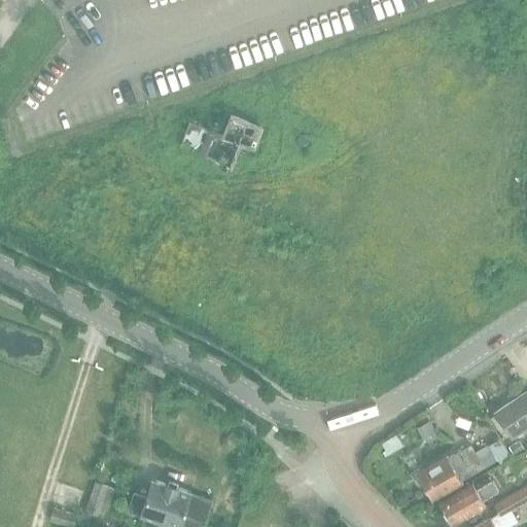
[(239,142),(252,147),(260,126),(230,114),(222,134),(188,120),(179,143),(230,164),(239,142)]
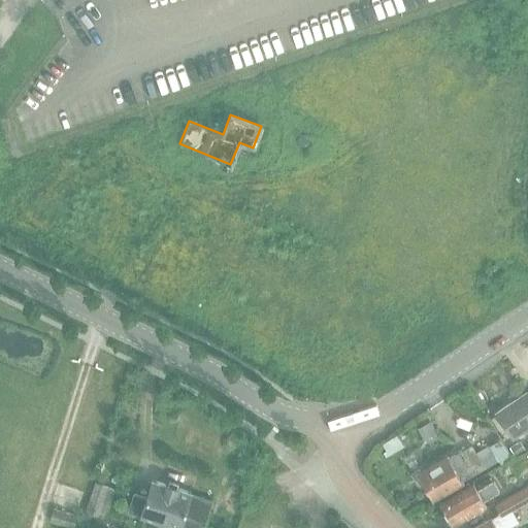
[(527,389),(496,411),(514,436),(527,426),(527,389)]
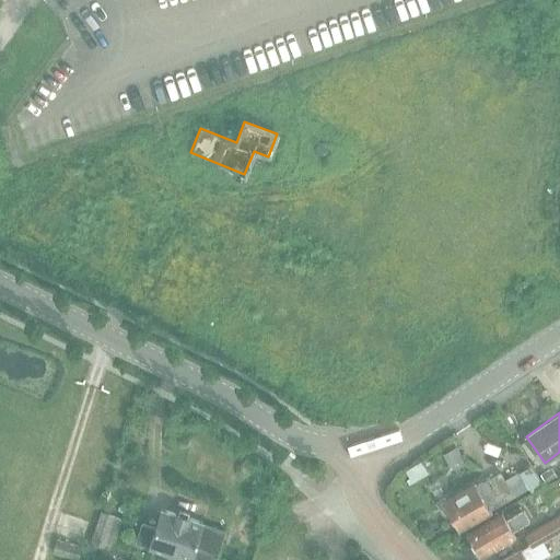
[(493,442),(508,451),(514,441),(500,432),(493,442)]
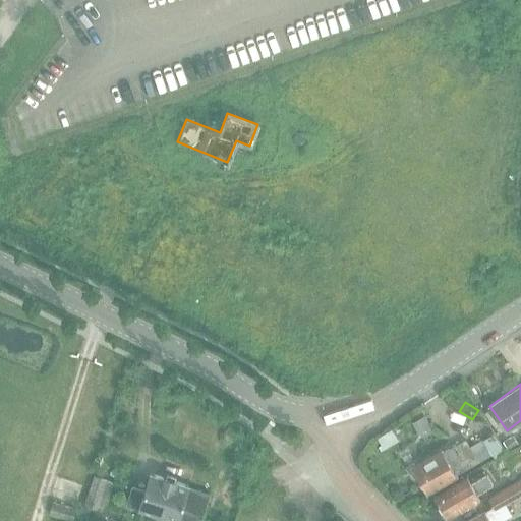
[(420,407),(428,422),(438,416),(426,403),(420,407)]
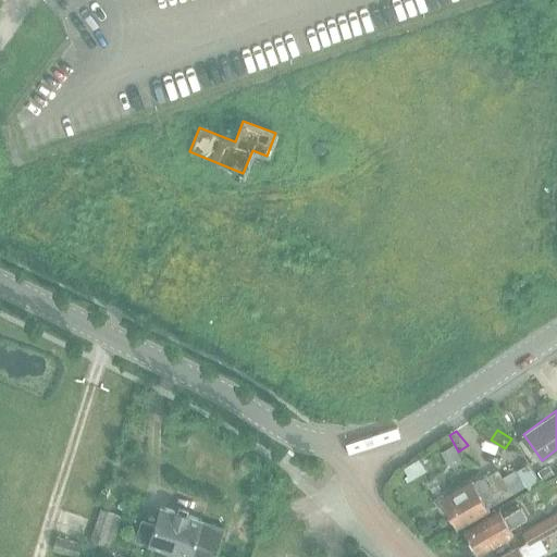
[(516,470),(529,491),(541,483),(527,462),(516,470)]
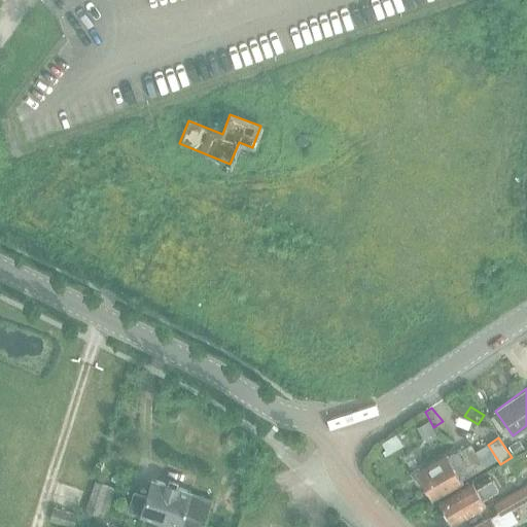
[(487,445),(476,451),(471,444),(457,452),(456,451),(418,473),(431,496),(496,459),(487,445)]
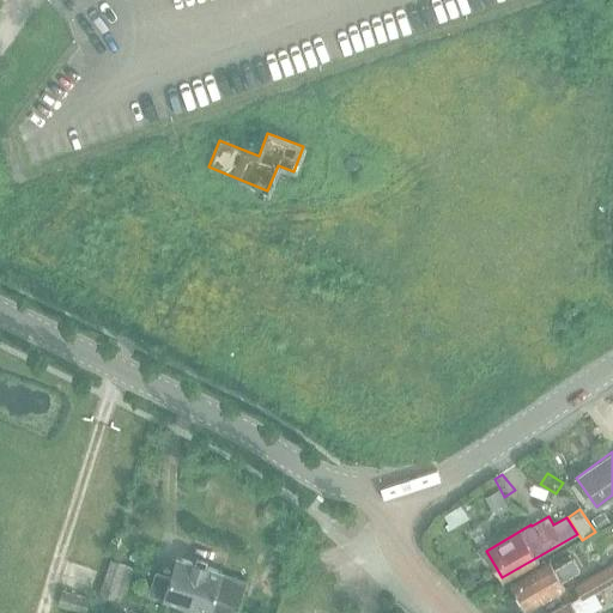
[(207,612),(235,612),(246,580),(223,572),(223,571),(176,557),(170,577),(155,572),(149,593),(163,596),(163,599),(207,612)]
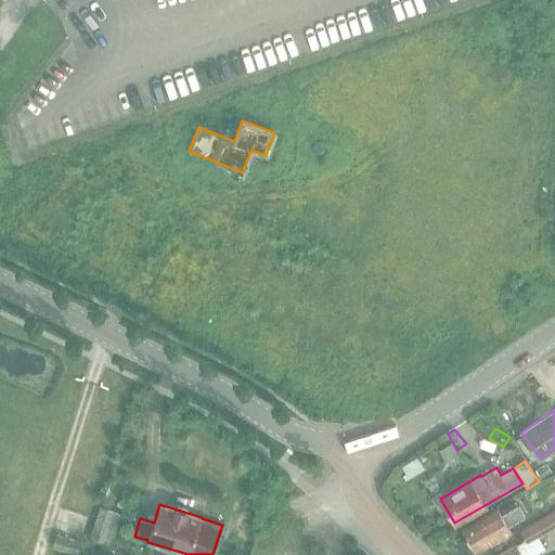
[(508,525),(525,515),(518,504),(502,513),(498,507),(463,527),(476,550),(512,530),(508,525)]
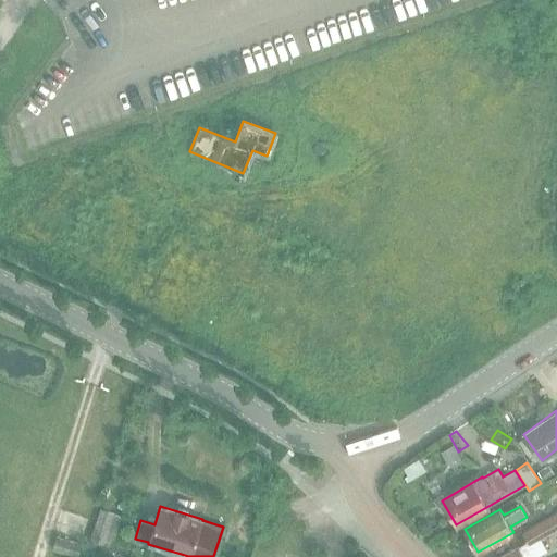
[(116,529),(122,531),(126,519),(113,515),(114,512),(100,507),(88,541),(108,547),(110,540),(112,541),(116,529)]
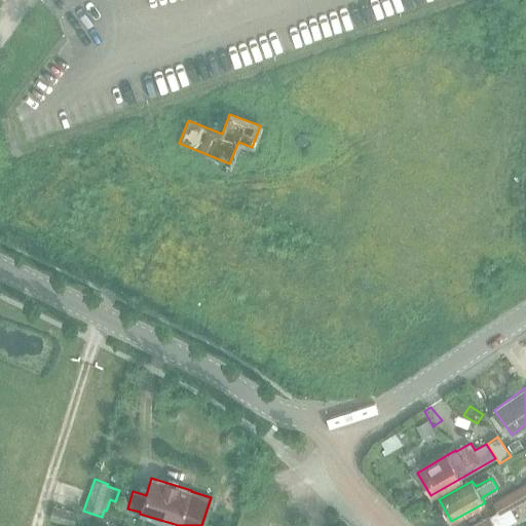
[(57,493),(79,501),(82,489),(61,482),(57,493)]
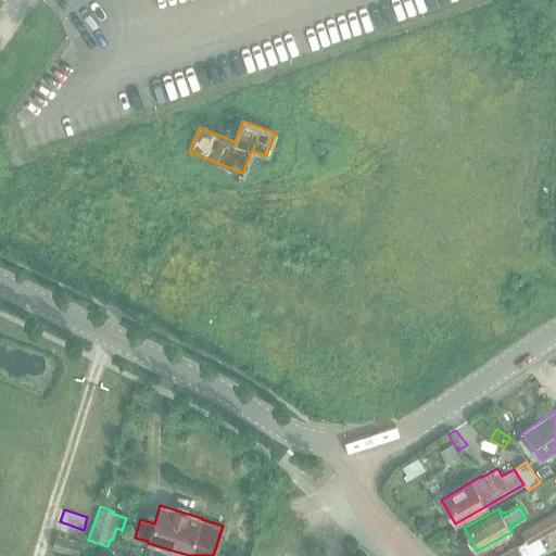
[(495,555),(527,555),(548,544),(543,534),(555,526),(555,509),(520,530),(525,540),(495,555)]
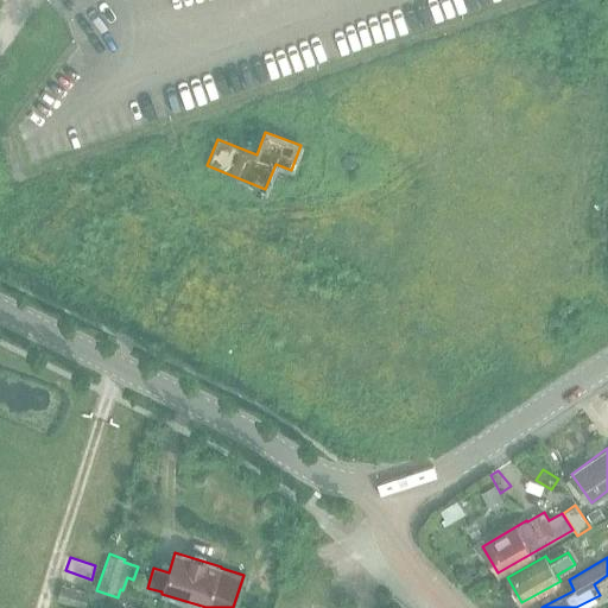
[(56,597),(82,606),(87,591),(61,584),(56,597)]
